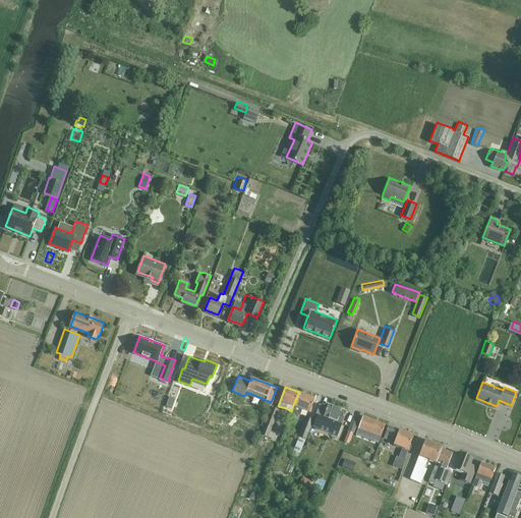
[(299,392),(293,405),(291,411),(299,414),(301,408),(309,411),(314,398),(299,392)]
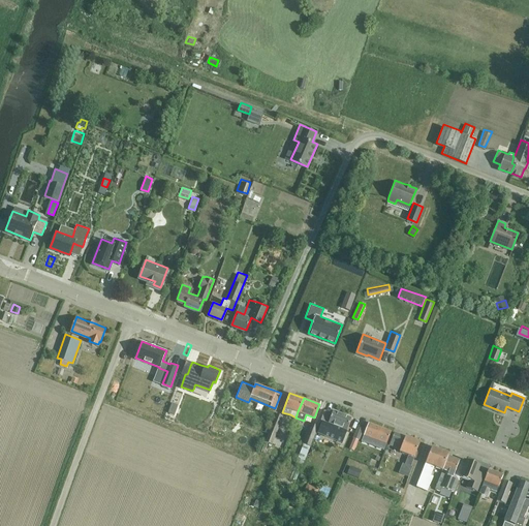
[(173,401),(168,411),(175,413),(178,403),(173,401)]
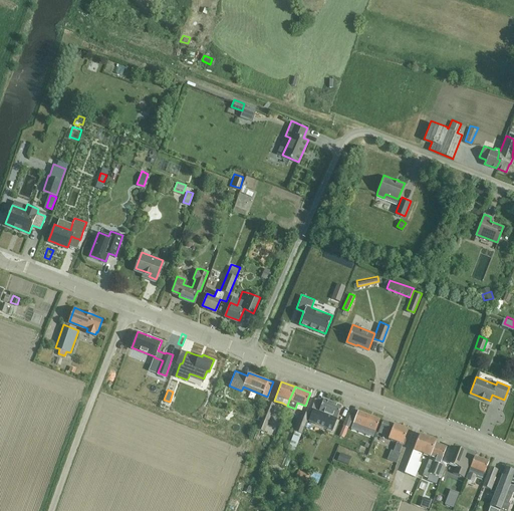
[(319,410),(313,408),(309,420),(327,427),(327,426),(333,429),(342,405),(324,398),(319,410)]
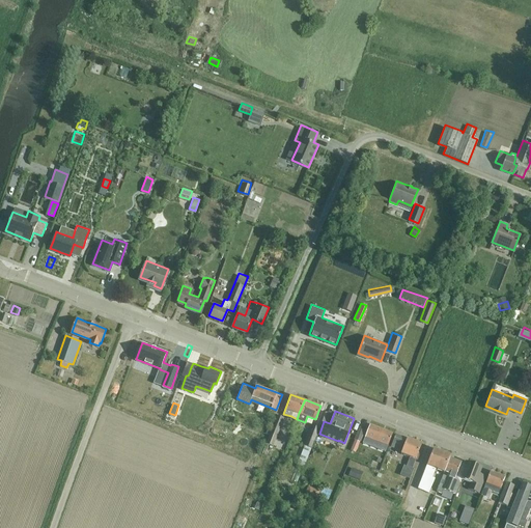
[(329,422),(333,413),(327,411),(323,420),(329,422)]
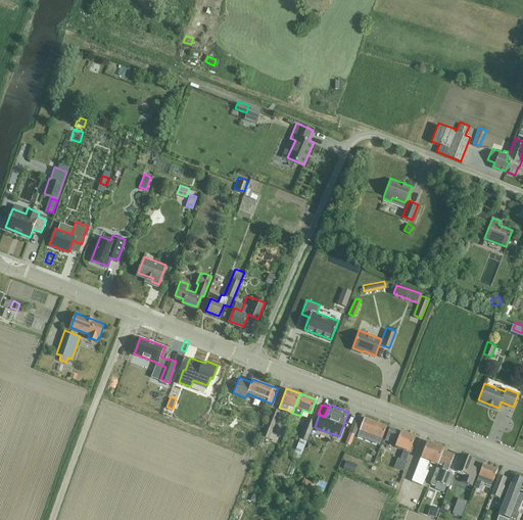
[(269,437),(280,410),(273,408),(262,434),(269,437)]
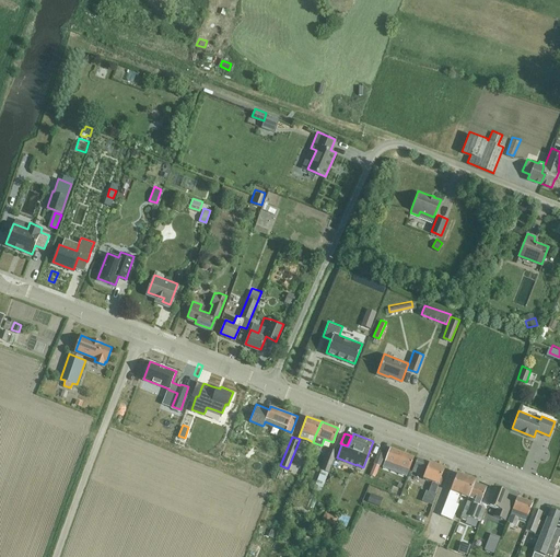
[(328,471),(337,450),(330,447),(322,467),(328,471)]
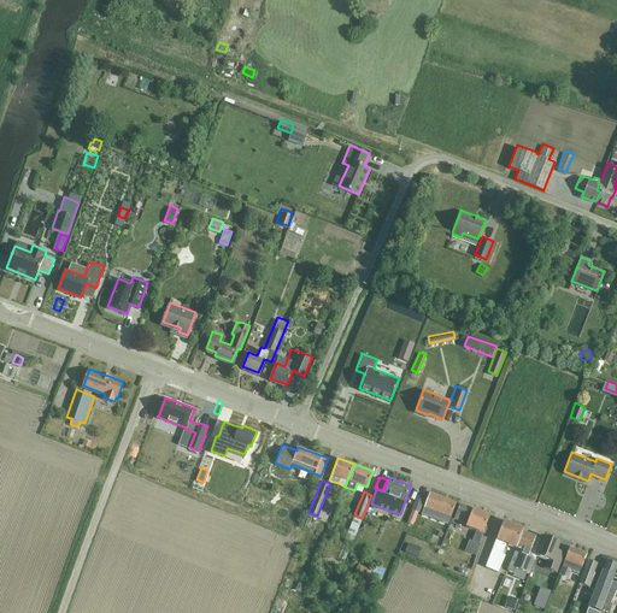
[(451,516),(457,501),(430,491),(425,505),(451,516)]
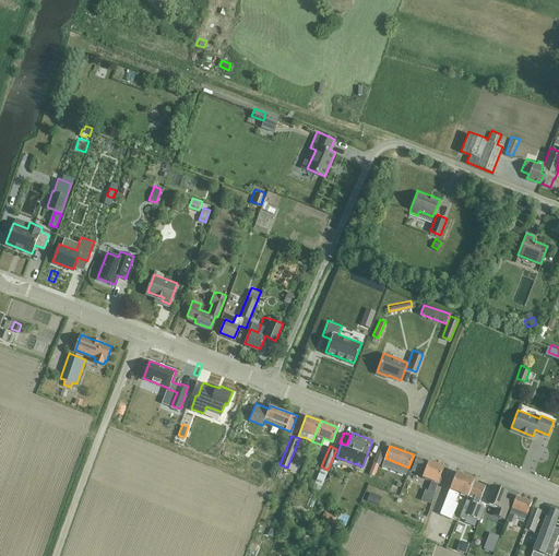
[(380,463),(384,450),(378,448),(373,461),(379,462),(380,463)]
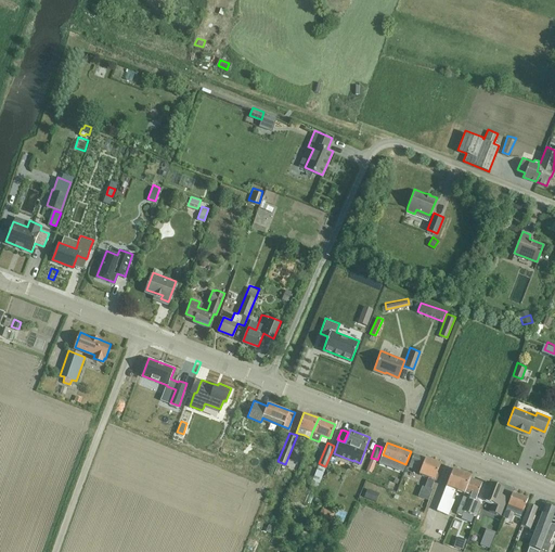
[(414,452),(411,462),(420,465),(424,457),(414,452)]
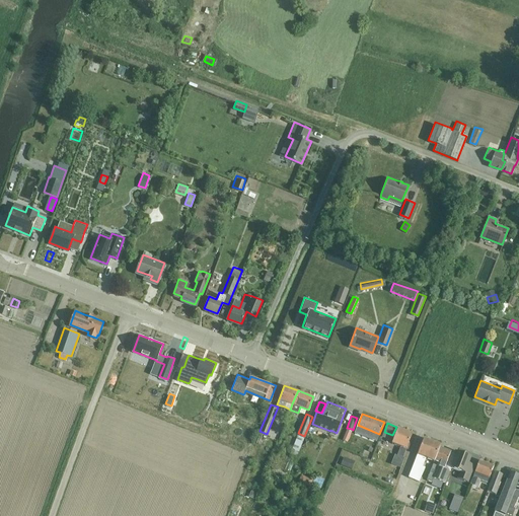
[(410,440),(413,433),(398,427),(392,442),(401,445),(397,453),(403,456),(406,447),(409,448),(412,441),(410,440)]
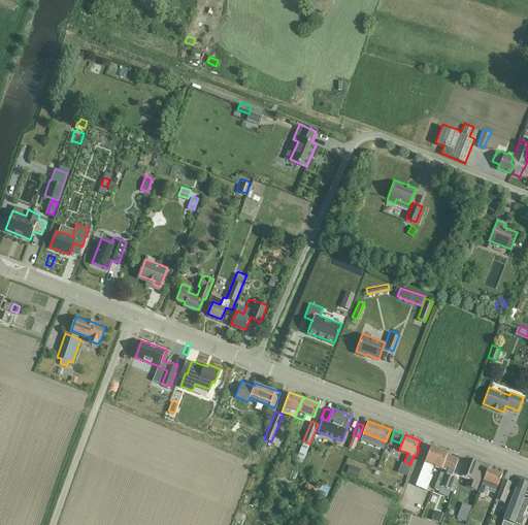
[(353,435),(349,446),(354,448),(358,436),(353,435)]
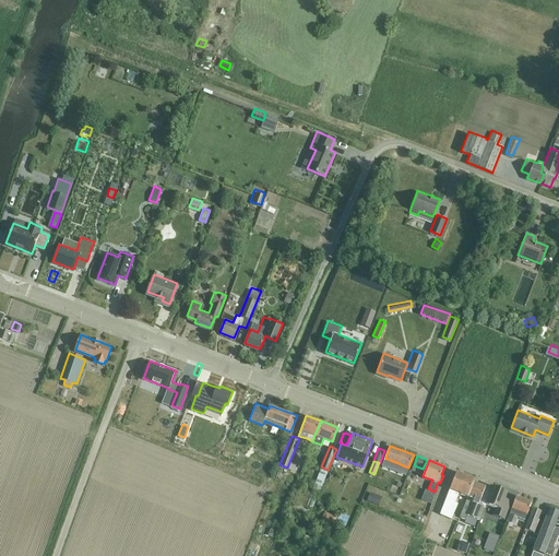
[(389,465),(383,463),(379,475),(384,476),(389,465)]
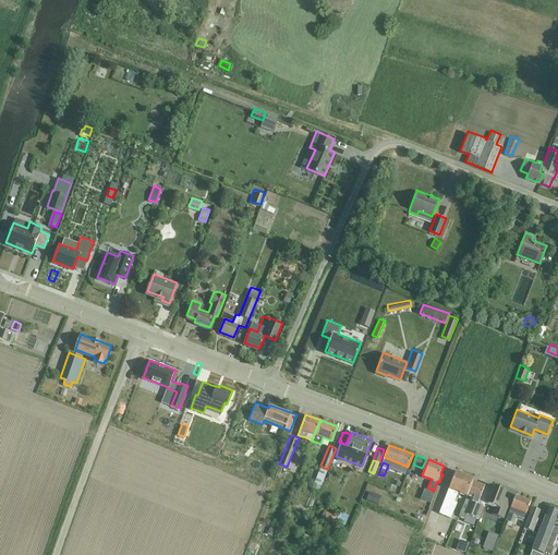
[(320,466),(314,482),(320,485),(327,469),(320,466)]
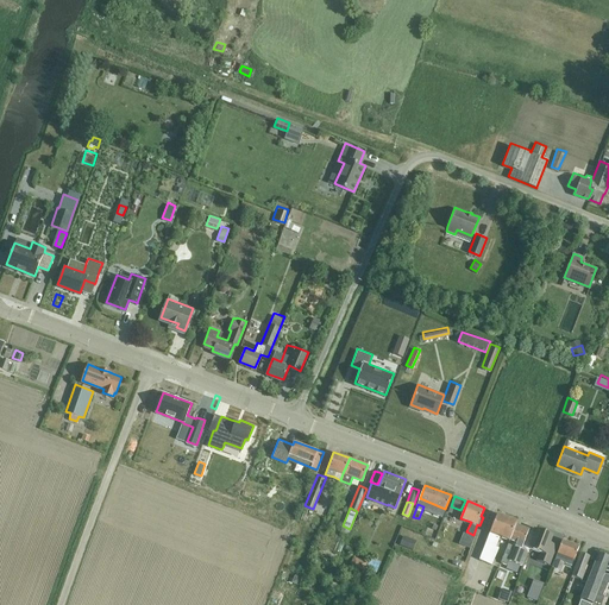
[(500,535),(509,539),(515,523),(518,520),(498,512),(490,534),(489,534),(479,559),(493,562),(498,546),(496,544),(500,535)]
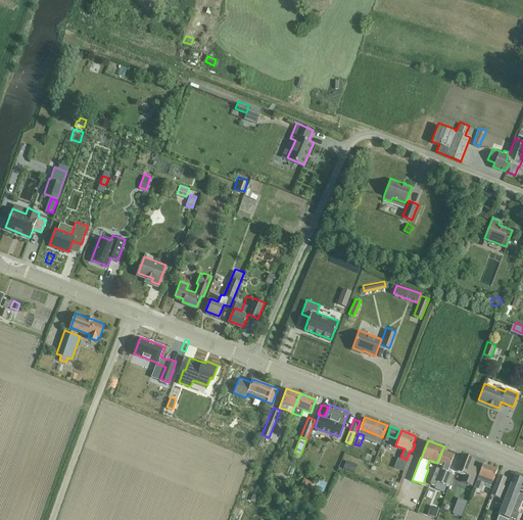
[(454,455),(442,450),(437,463),(430,482),(435,484),(436,480),(447,484),(453,472),(447,471),(454,455)]
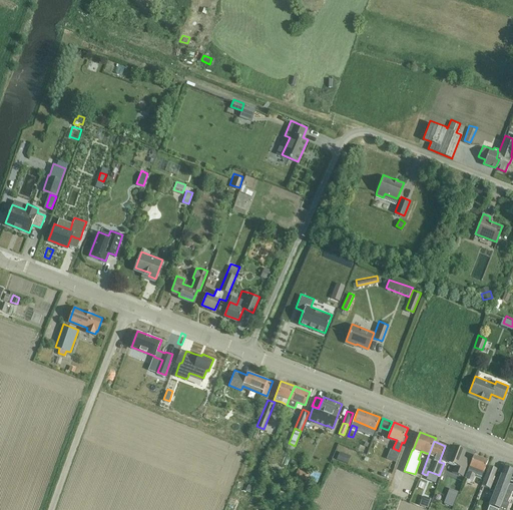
[(451,471),(462,475),(468,459),(463,457),(465,450),(458,447),(457,446),(456,445),(454,446),(453,445),(447,461),(454,464),(451,471)]
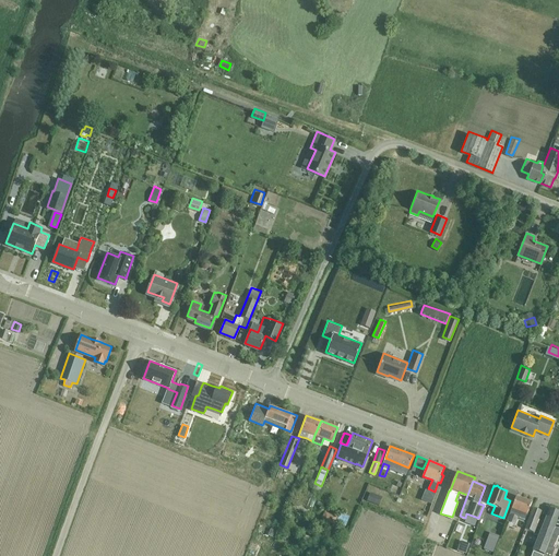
[(367,499),(379,504),(382,495),(370,491),(367,499)]
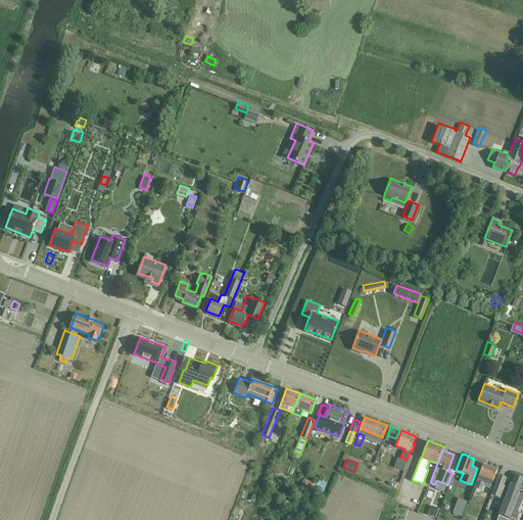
[(483,462),(480,470),(474,486),(482,489),(485,482),(490,484),(497,468),(483,462)]
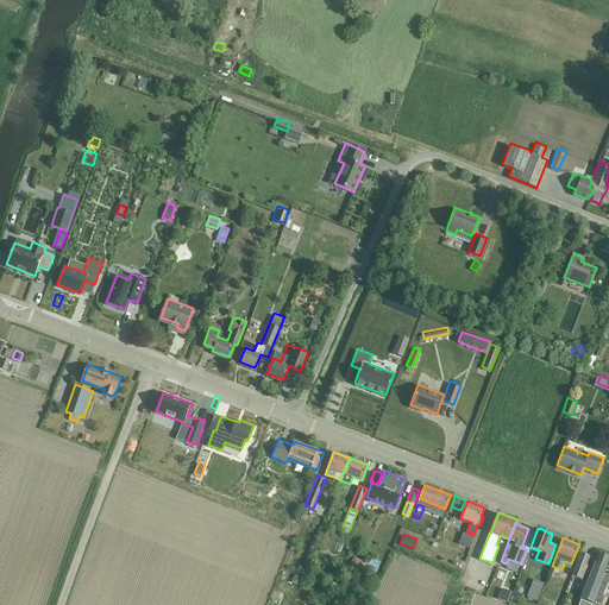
[(581,552),(572,574),(583,578),(590,581),(584,596),(594,599),(608,560),(608,555),(598,552),(592,568),(585,565),(589,555),(581,552)]
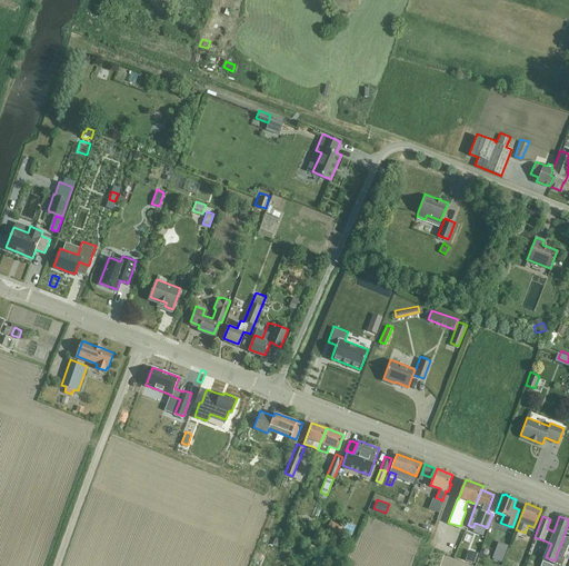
[(330,518),(327,526),(339,532),(342,524),(330,518)]
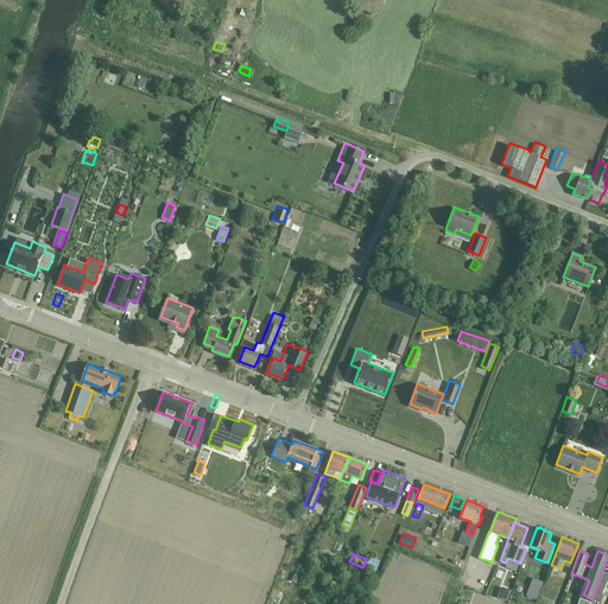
[(607,559),(593,598),(599,601),(600,602),(603,593),(602,593),(607,579),(607,559)]
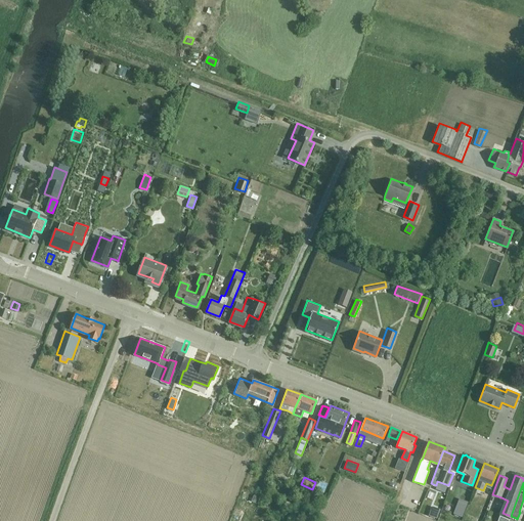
[(254,493),(251,500),(257,502),(260,495),(254,493)]
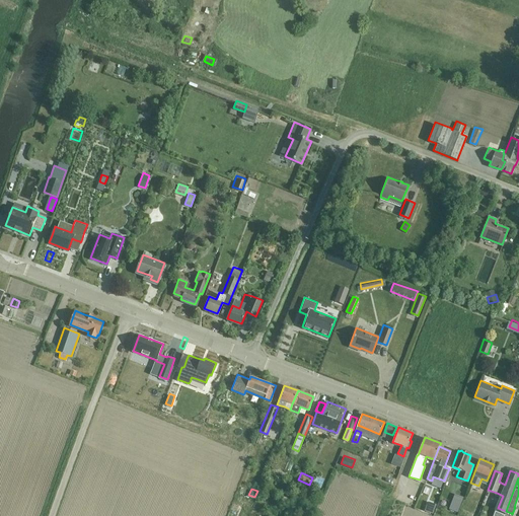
[(422,498),(419,504),(431,508),(434,502),(422,498)]
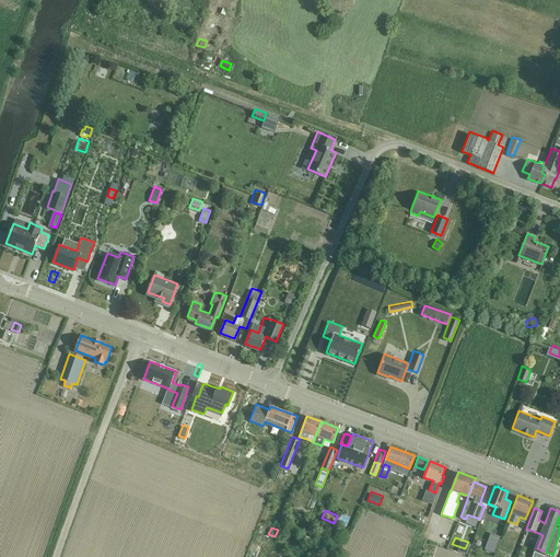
[(487,542),(485,548),(493,552),(497,546),(487,542)]
